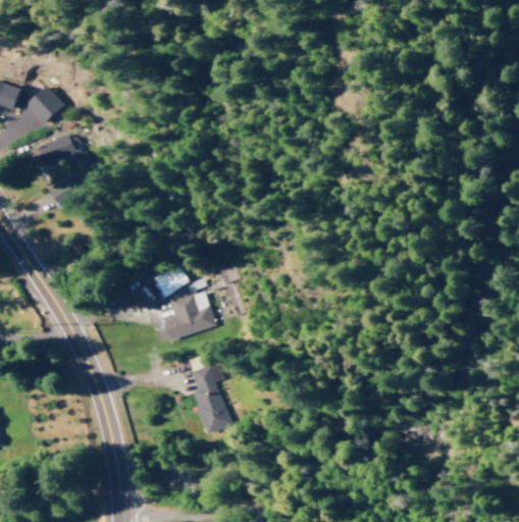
[(0,105),(12,109),(20,89),(0,82),(0,105)]
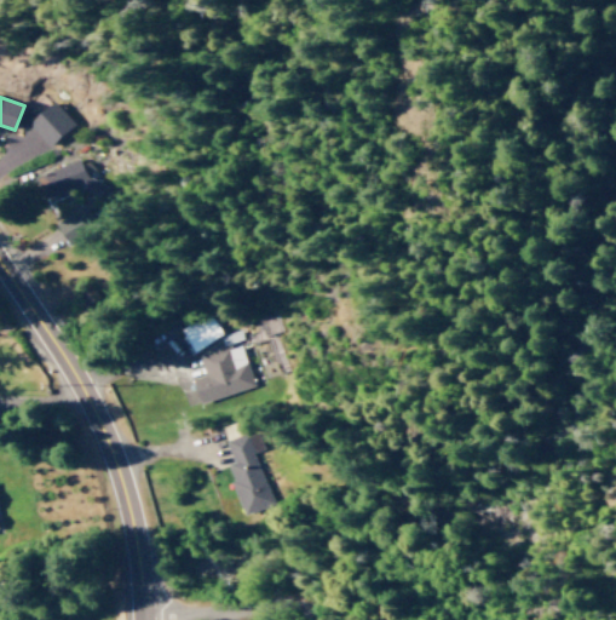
[(30,125),(51,147),(76,124),(55,102),(30,125)]
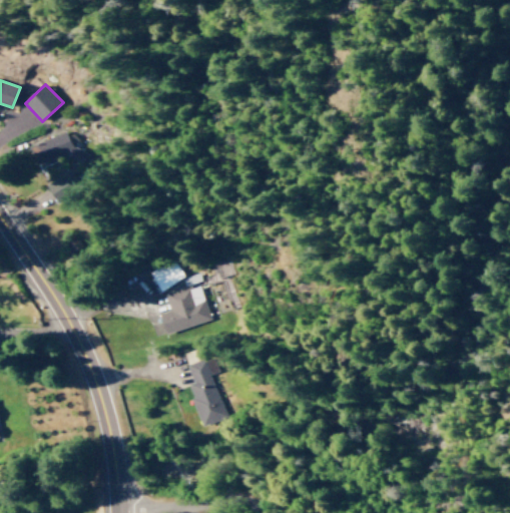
[(56,201),(80,186),(71,172),(47,187),(56,201)]
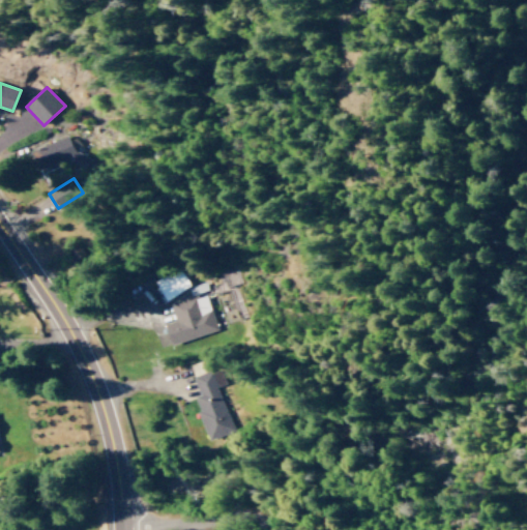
[(156,283),(169,301),(193,286),(180,267),(156,283)]
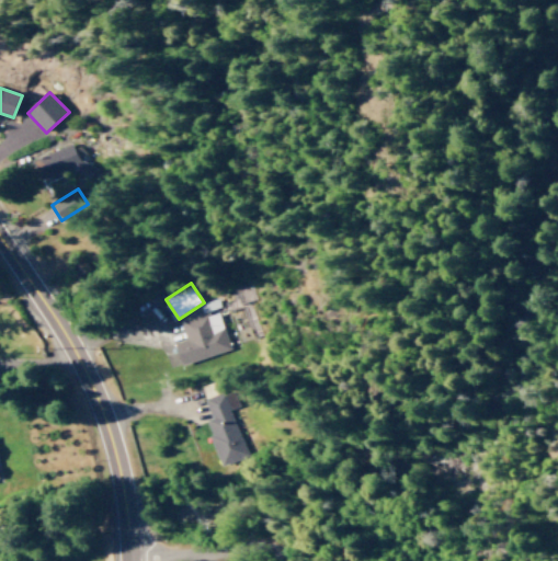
[(204,312),(221,307),(218,298),(201,304),(204,312)]
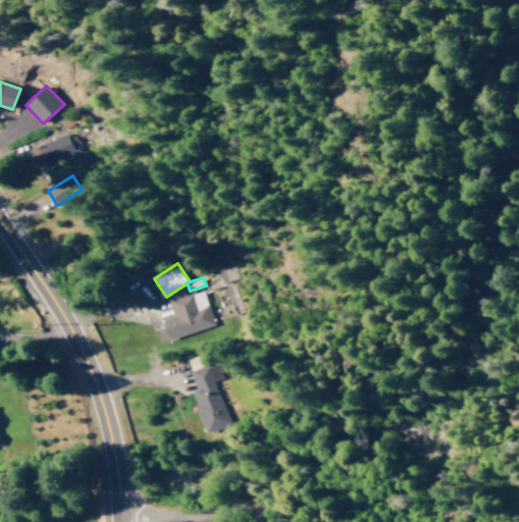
[(170,340),(216,325),(205,289),(170,300),(175,316),(164,320),(170,340)]
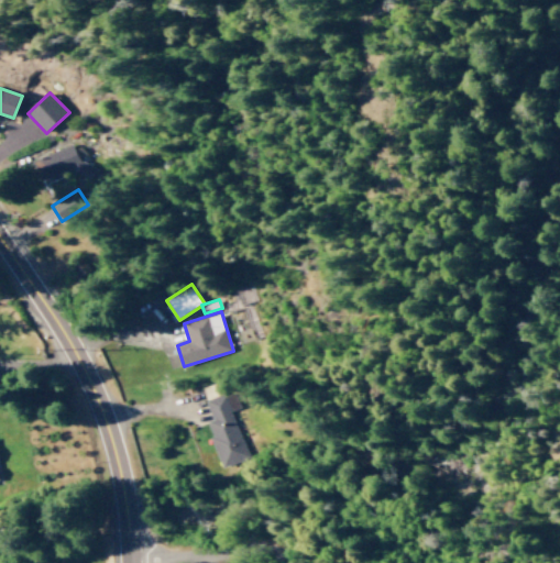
[(222,466),(249,457),(232,411),(241,408),(235,390),(208,400),(215,420),(207,422),(222,466)]
